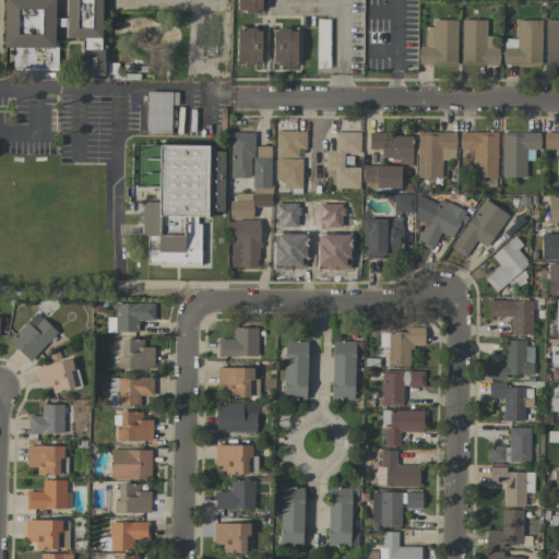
[(56,0),(3,0),(3,48),(13,48),(13,70),(56,71),(56,0)]
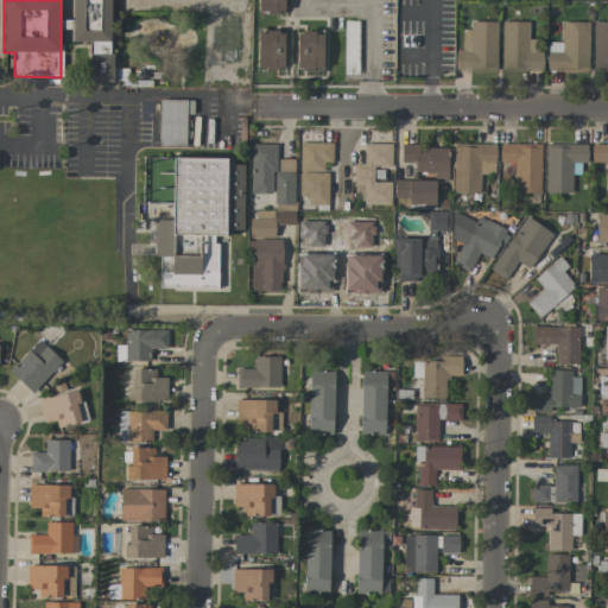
[(111,82),(111,0),(73,0),(73,43),(89,43),(89,82),(111,82)]
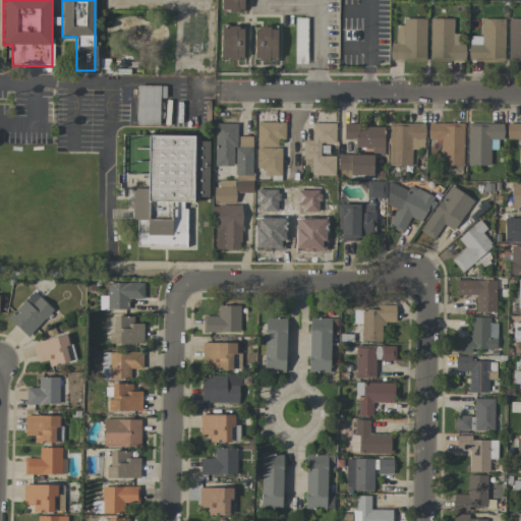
[(243,0),(221,0),(221,11),(243,11),(243,0)]
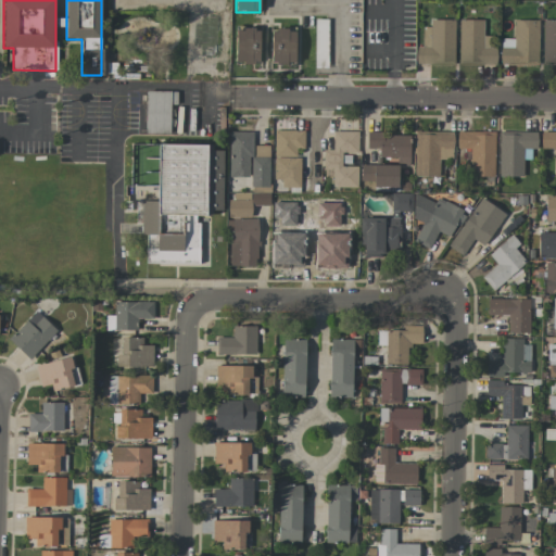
[(455,20),(426,20),(426,46),(417,45),(416,64),(454,65),(455,20)]
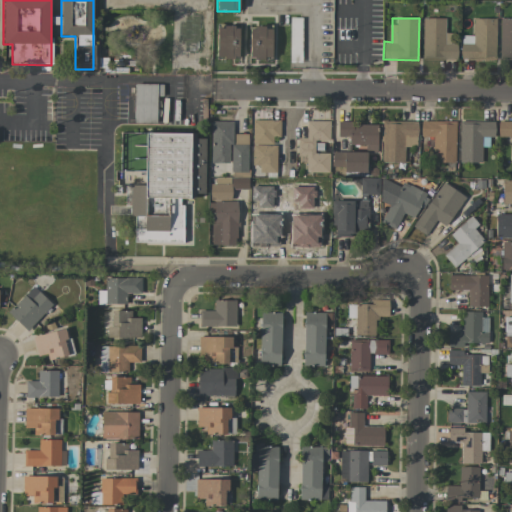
[(422,59),(457,60),(457,44),(452,43),(452,33),(445,33),(445,19),(423,18),(422,59)]
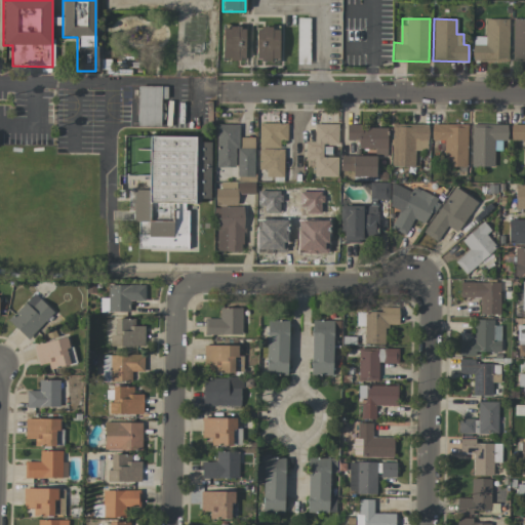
[(509,19),(485,18),(485,36),(473,36),(473,62),(508,62),(509,19)]
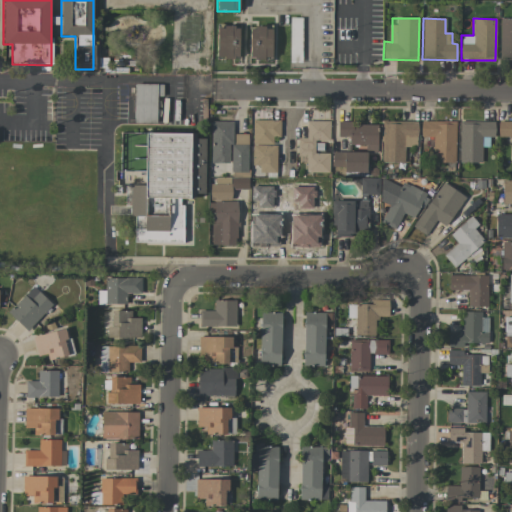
[(511,59),(511,18),(500,18),(499,59),(511,59)]
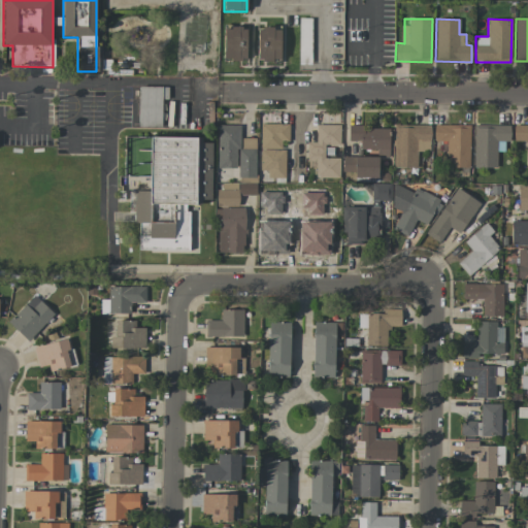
[(223,61),(246,61),(246,28),(224,27),(223,61)]
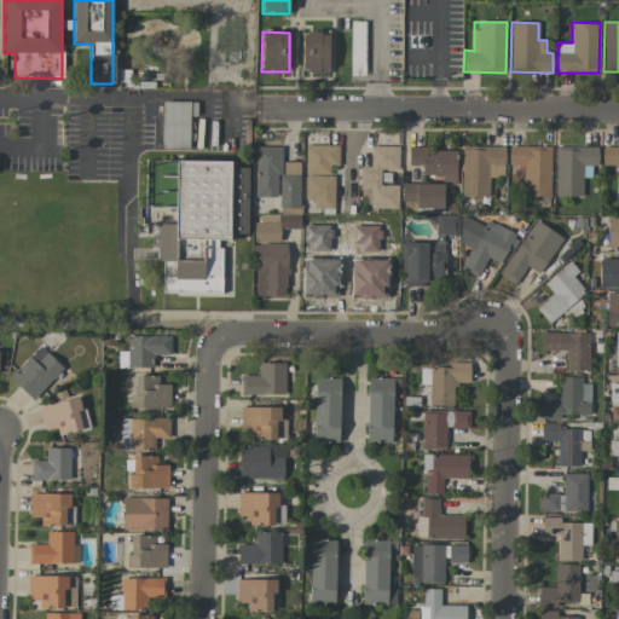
[(302,33),(301,71),(329,73),(329,33),(302,33)]
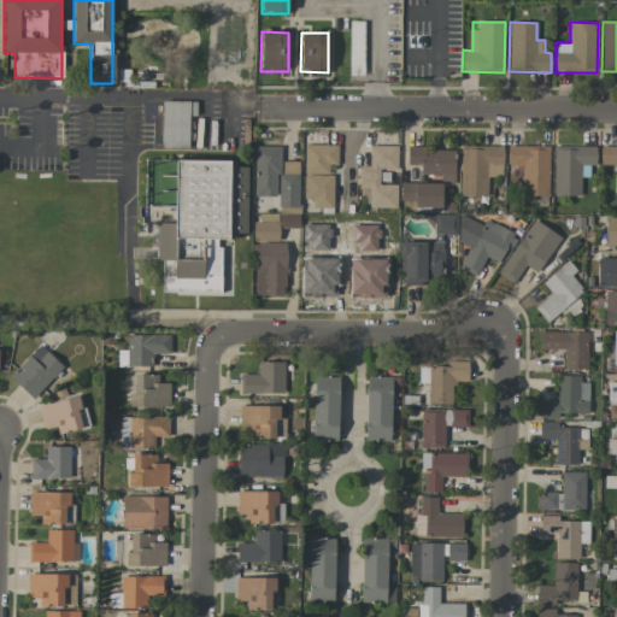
[(160,148),(188,150),(188,116),(195,116),(197,103),(162,101),(160,148)]
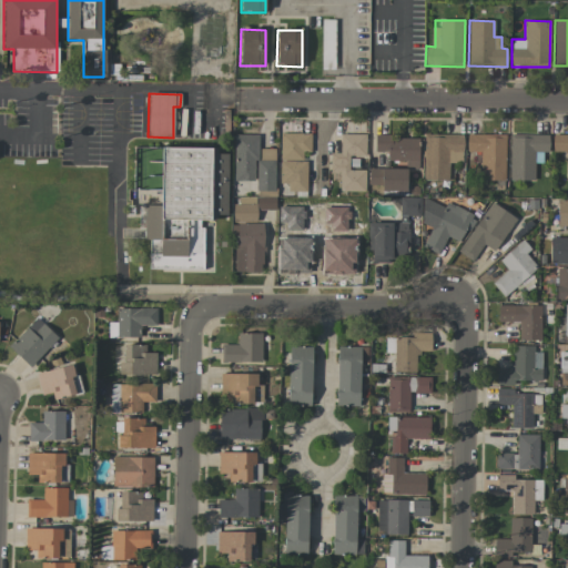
[(287,192),(305,192),(306,152),(311,152),(311,133),(281,133),(280,184),(287,184),(287,192)]
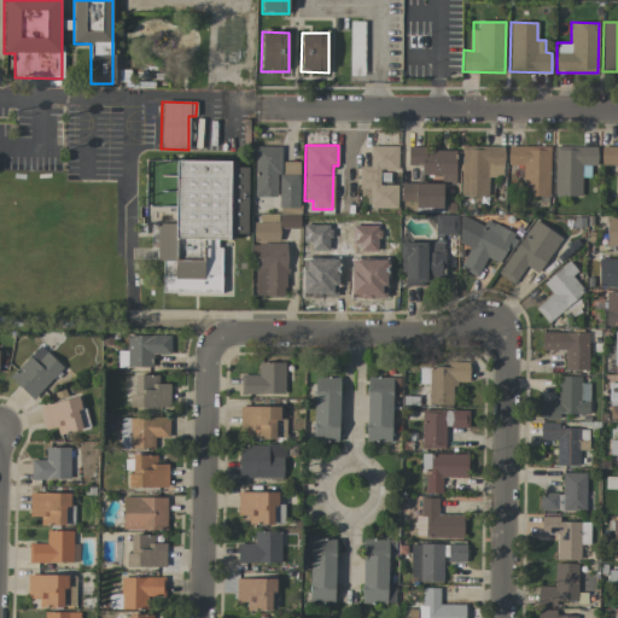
[(280,146),(255,146),(255,197),(279,197),(280,146)]
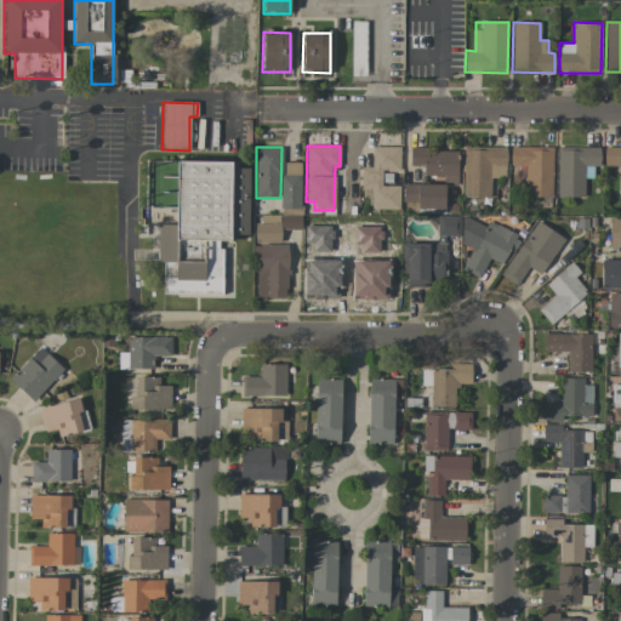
[(399,210),(399,186),(381,186),(382,171),(399,171),(400,147),(372,147),(371,167),(362,167),(360,194),(370,194),(370,209),(399,210)]
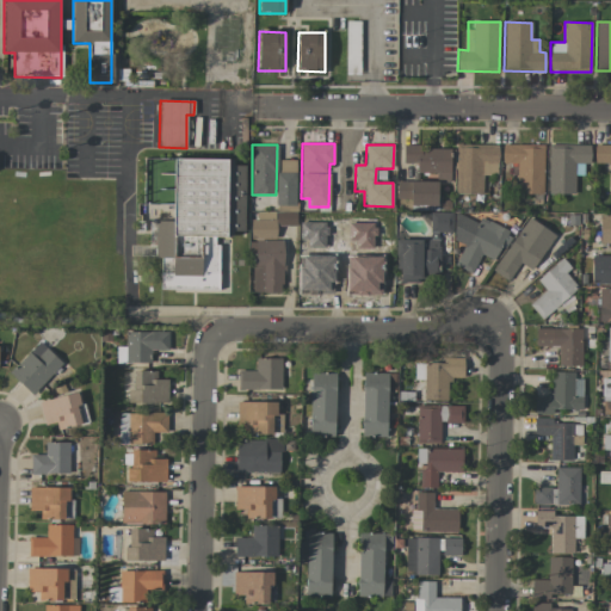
[(498,146),(456,144),(455,193),(482,195),(482,174),(498,176),(498,146)]
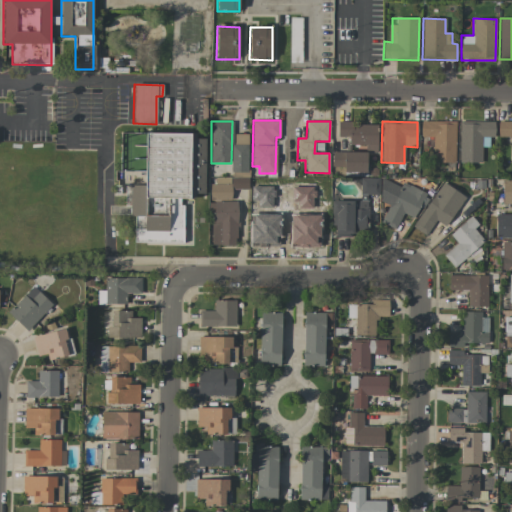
[(454,163),(455,121),(421,121),(421,137),(433,138),(433,162),(454,163)]
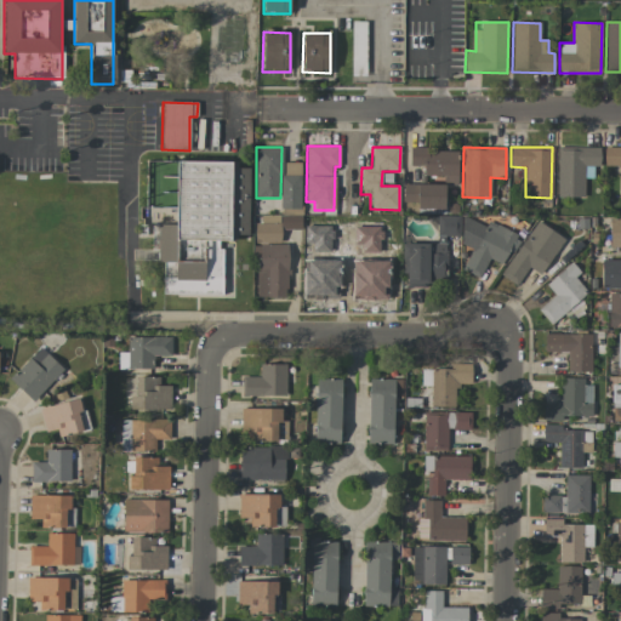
[(558,147),(557,198),(584,198),(585,178),(592,178),(593,166),(599,166),(599,148),(558,147)]
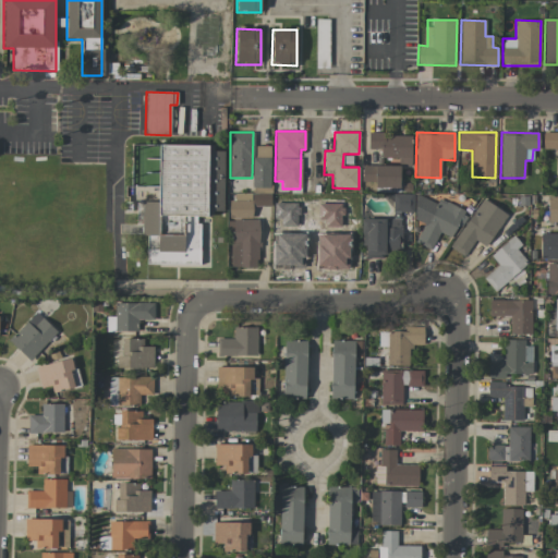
[(557,132),(543,133),(543,149),(556,149),(556,178),(557,177),(557,132)]
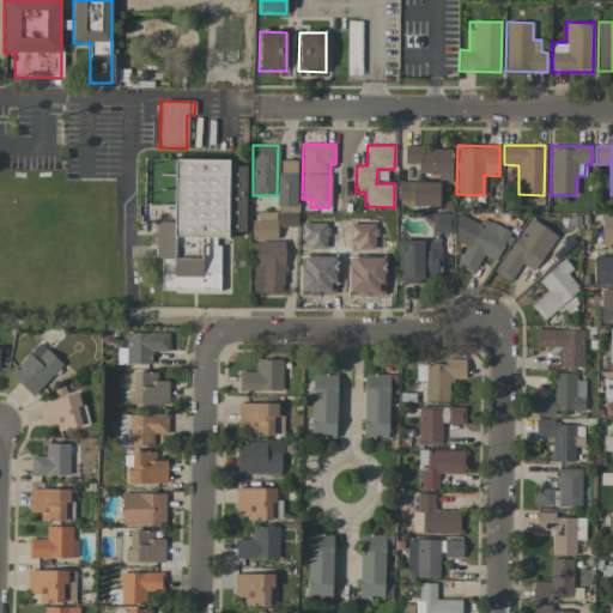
[(451,182),(453,149),(405,147),(404,164),(419,164),(418,174),(439,174),(439,182),(451,182)]
